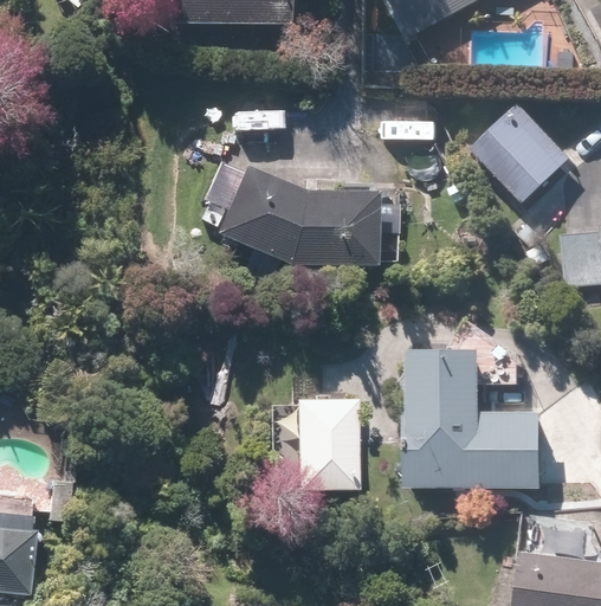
[(167,0),(167,24),(288,25),(288,0),(167,0)]
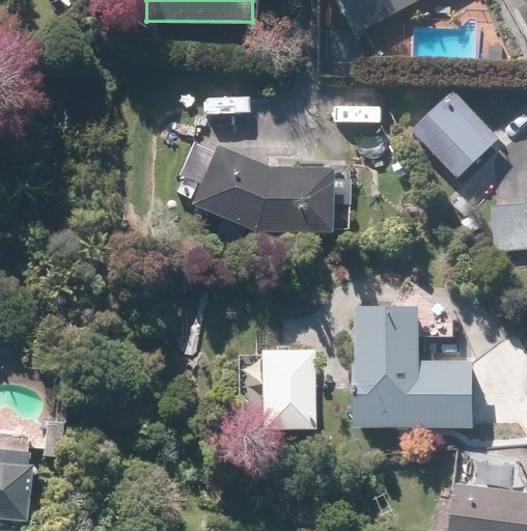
[(342,0),(361,32),(420,0),(342,0)]
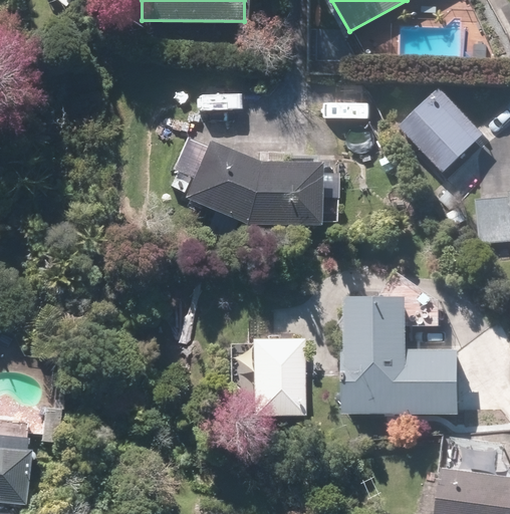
[(482,134),(440,89),(401,126),(443,171),(482,134)]
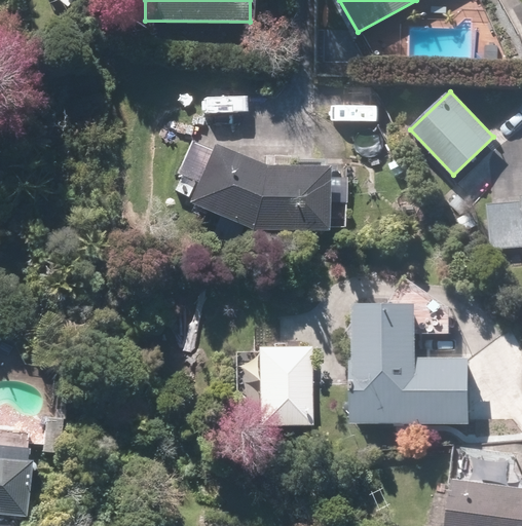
[(261,165),(211,144),(208,151),(190,143),(176,175),(194,183),(186,201),(249,228),(324,229),(325,166),(261,165)]
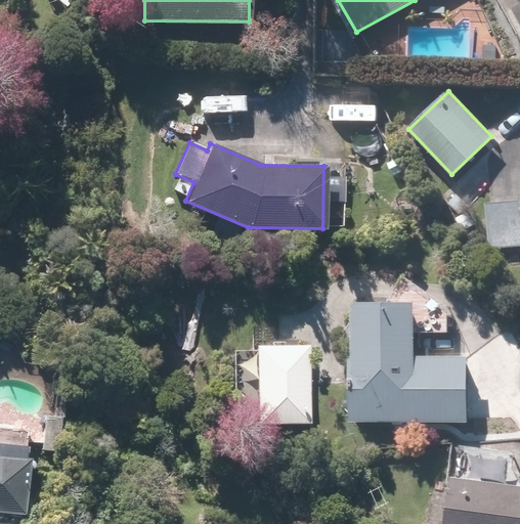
[(519,200),(484,203),(488,248),(519,245),(519,200)]
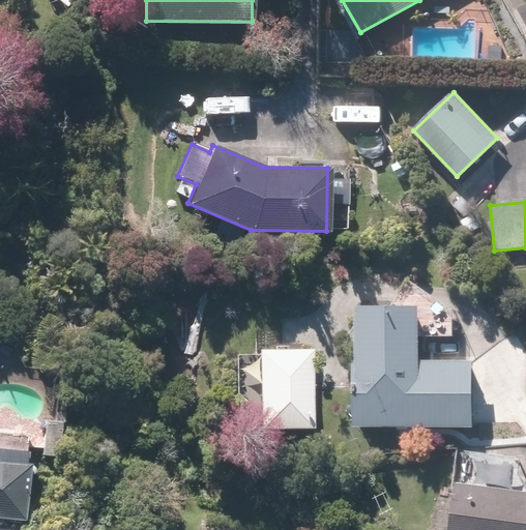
[(353,360),(352,425),(472,427),(472,360),(420,360),(420,308),(358,308),(358,360),(353,360)]
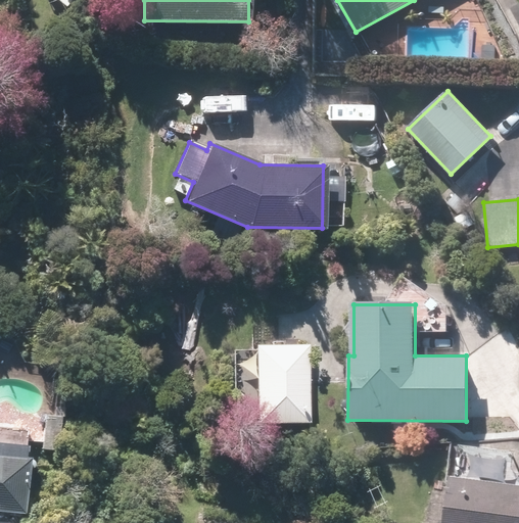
[(257,422),(307,421),(305,345),(255,345),(257,422)]
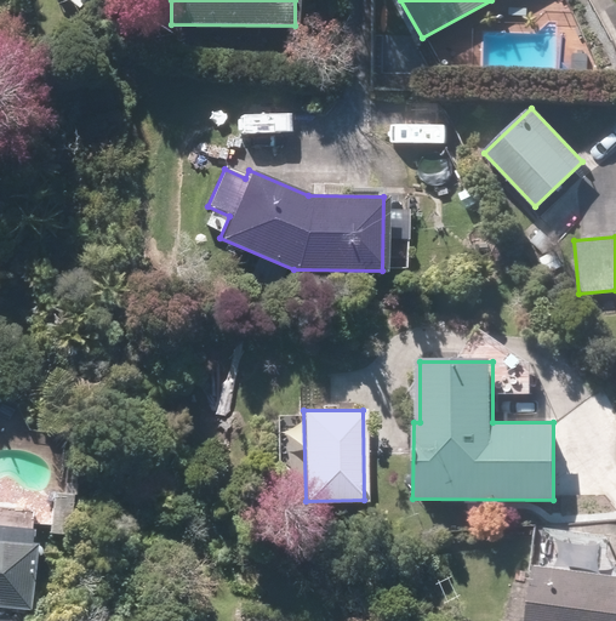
[(0,602),(27,605),(33,531),(0,528),(0,602)]
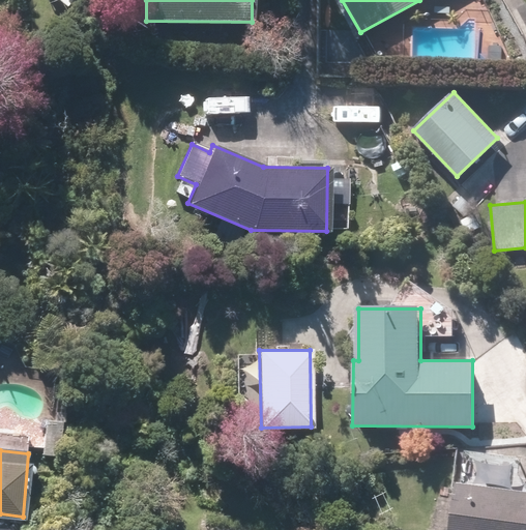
[(525,529),(525,491),(459,482),(451,529),(525,529)]
